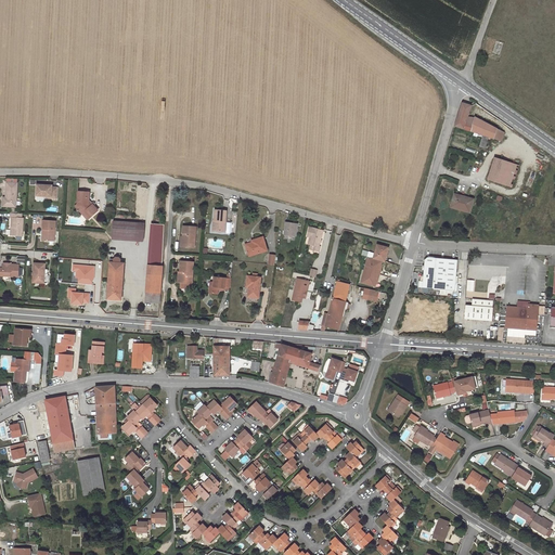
[(462,102),(454,127),(482,136),(479,146),(486,149),(489,138),(501,142),(505,132),(479,118),(475,117),(474,118),(469,116),(473,105),(462,102)]
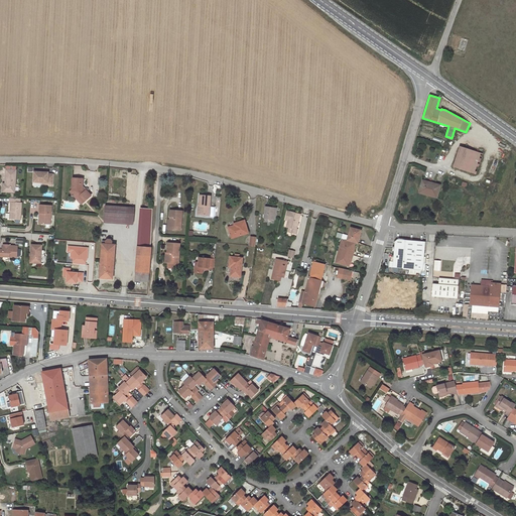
[(481,153),(460,146),(453,167),(474,174),(481,153)]
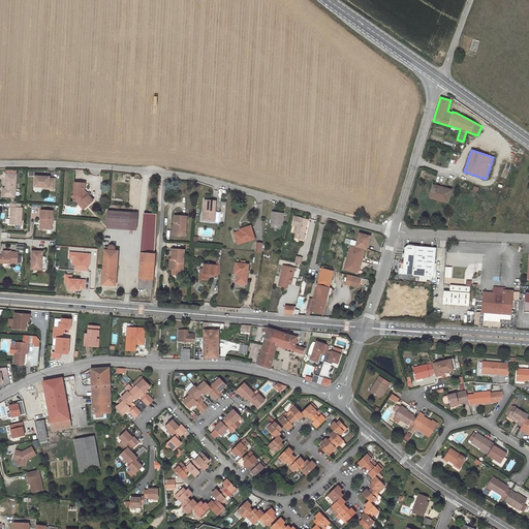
[(505,163),(501,178),(507,179),(511,164),(505,163)]
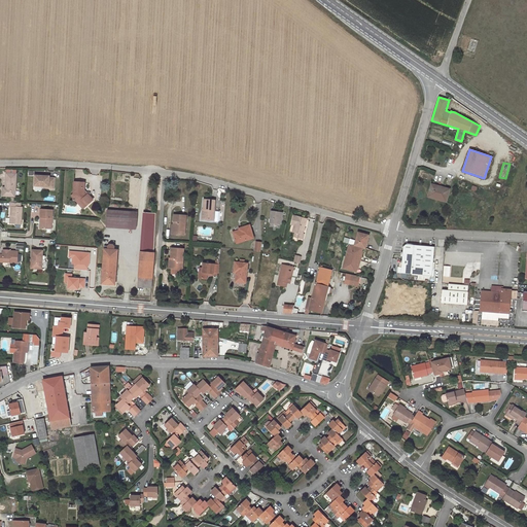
[(5,175),(4,187),(3,196),(13,197),(15,176),(5,175)]
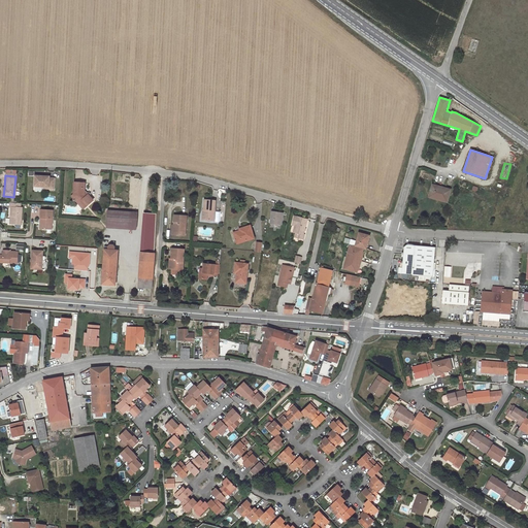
[(48,177),(34,176),(33,187),(42,188),(42,189),(54,190),(55,179),(50,178),(48,177)]
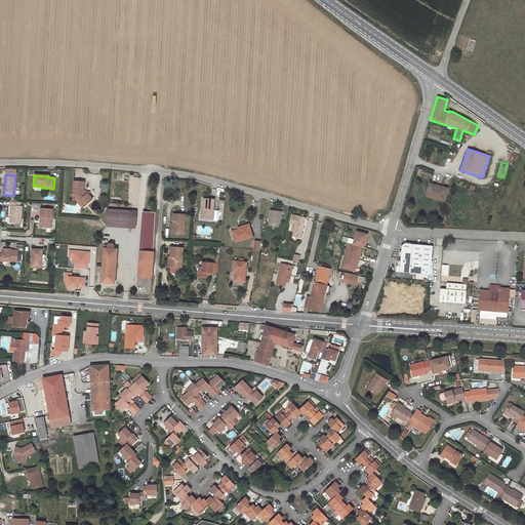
[(76,201),(78,203),(80,202),(83,202),(86,206),(92,201),(89,197),(89,194),(86,194),(84,191),(84,183),(74,183),(74,194),(72,196),(73,198),(73,201),(76,201)]
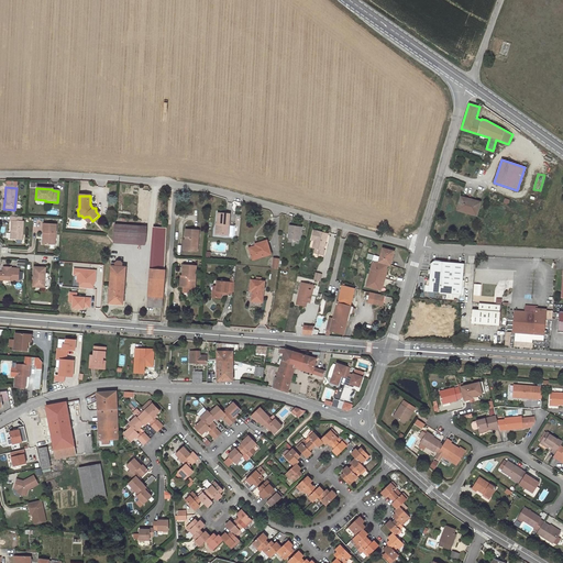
[(461,196),(456,210),(476,216),(481,201),(461,196)]
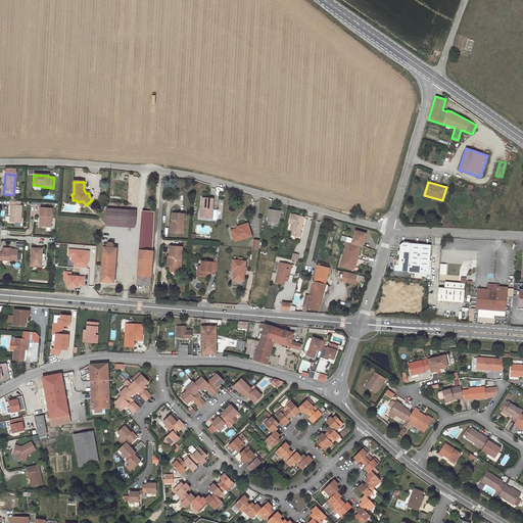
[(203,198),(202,208),(203,208),(203,220),(212,220),(214,199),(203,198)]
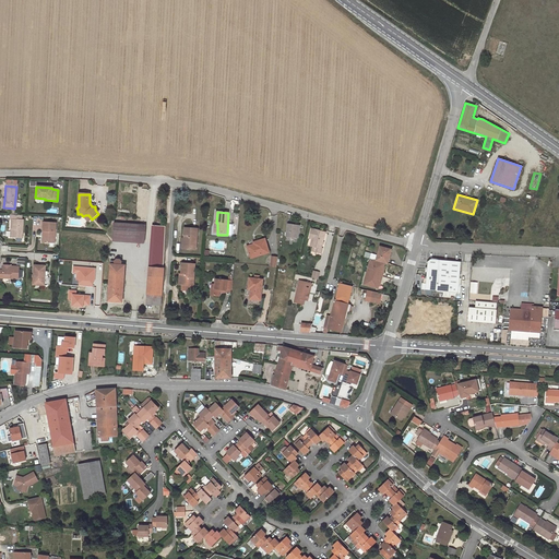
[(20,215),(10,214),(9,219),(11,219),(9,237),(21,238),(22,219),(20,219),(20,215)]
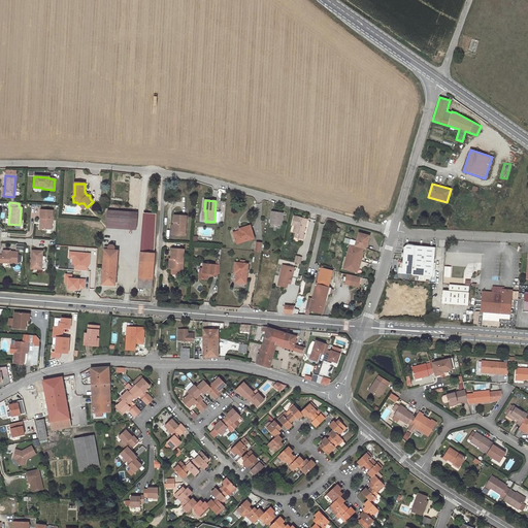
[(40,209),(40,219),(42,219),(41,229),(51,230),(53,210),(40,209)]
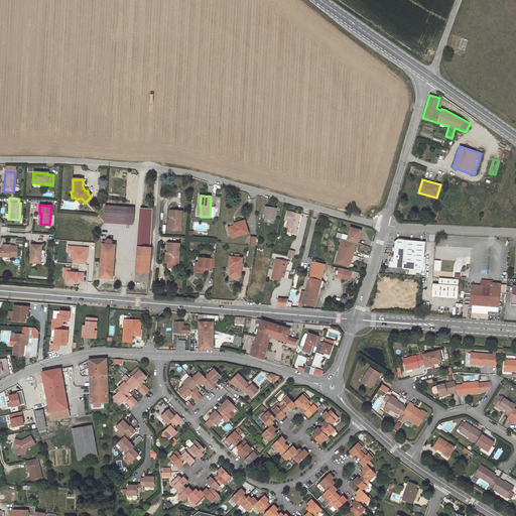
[(105,206),(104,222),(125,224),(127,208),(105,206)]
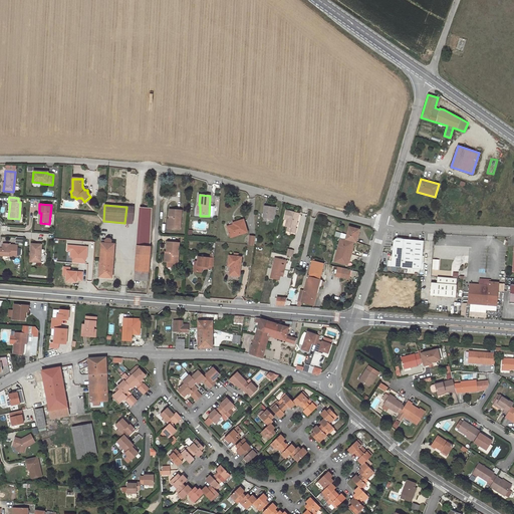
[(274,218),(274,217),(276,207),(265,205),(263,217),(274,218)]
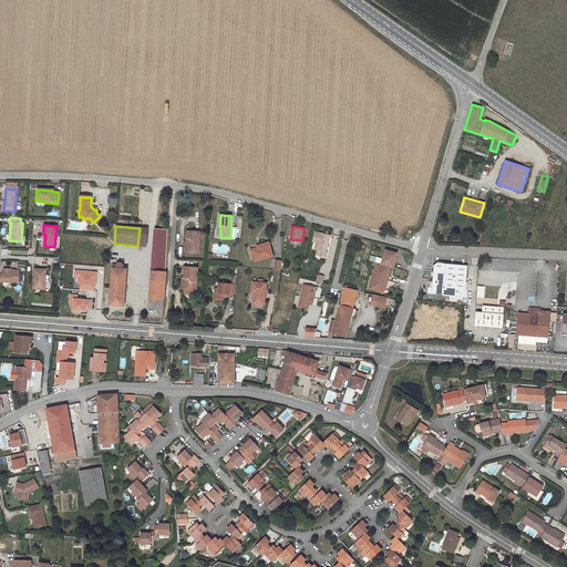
[(154,271),(165,272),(166,272),(168,230),(156,229),(154,271)]
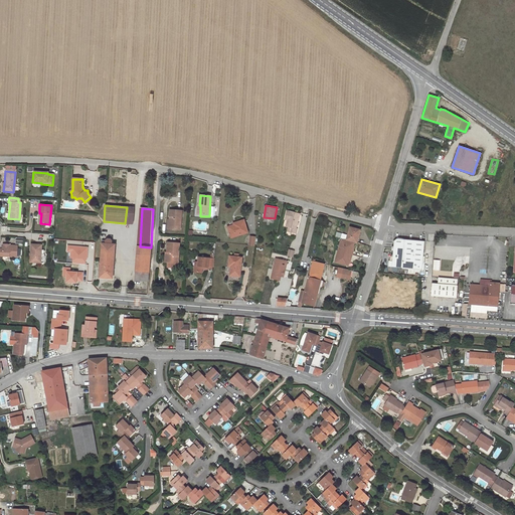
[(171,209),(170,219),(172,219),(172,228),(182,228),(183,210),(171,209)]
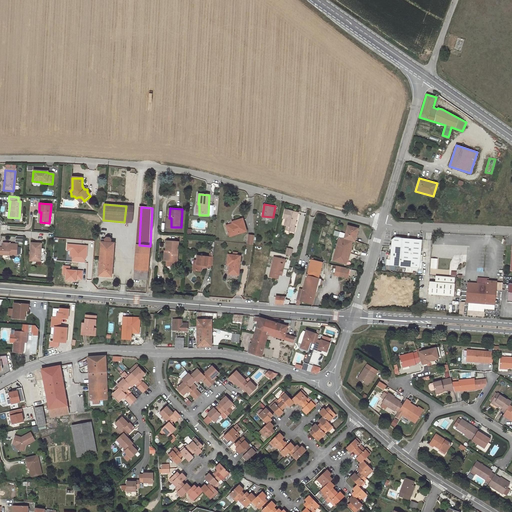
[(283,217),(286,218),(288,219),(286,225),(285,230),(294,232),(295,227),(298,212),(285,209),(283,217)]
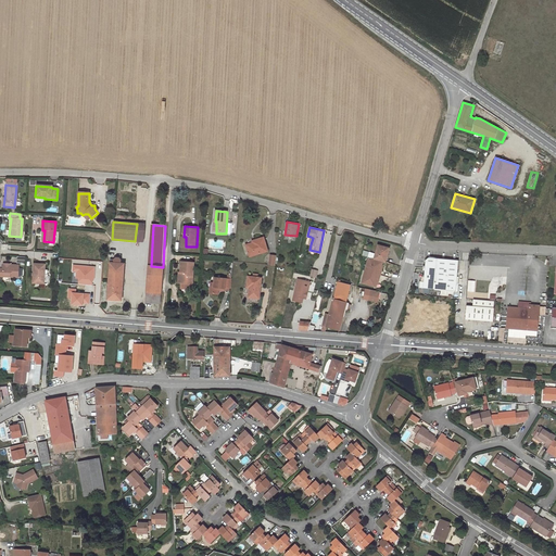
[(265,238),(256,240),(257,243),(248,247),(251,256),(269,251),(265,238)]
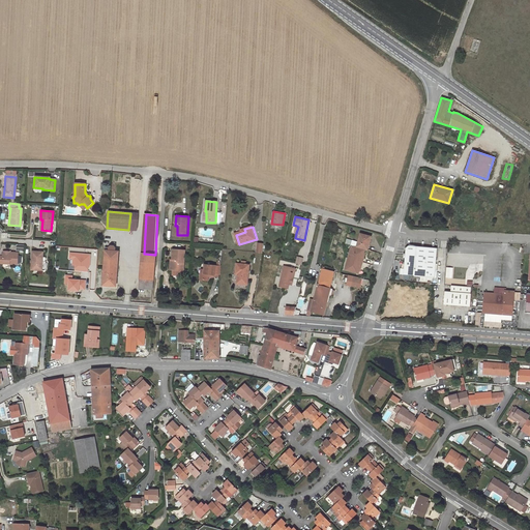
[(373,238),(361,235),(357,247),(365,249),(369,251),(373,238)]
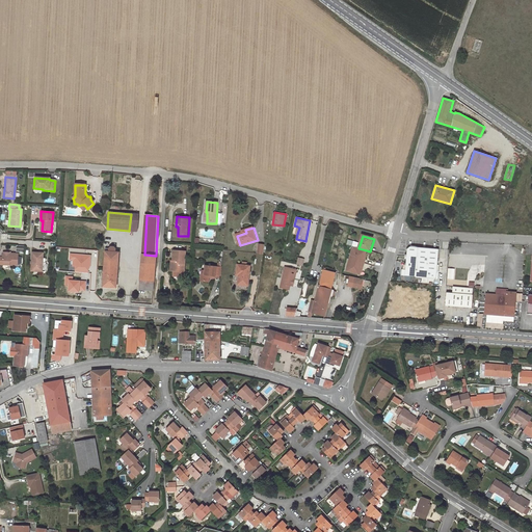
[(115,245),(106,244),(102,287),(116,288),(118,251),(115,251),(115,245)]
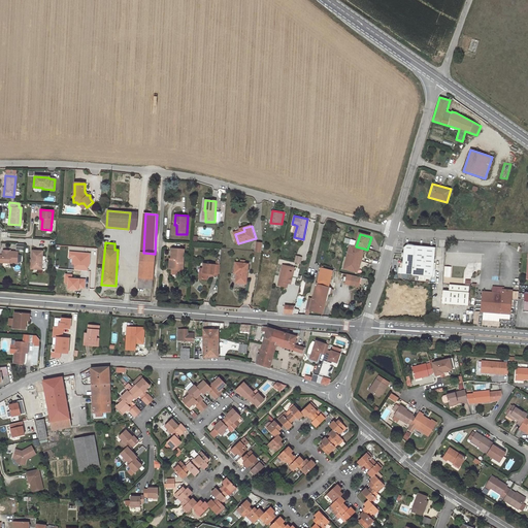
[(356,246),(351,244),(343,269),(357,273),(359,265),(360,265),(363,258),(362,257),(364,249),(356,246)]
